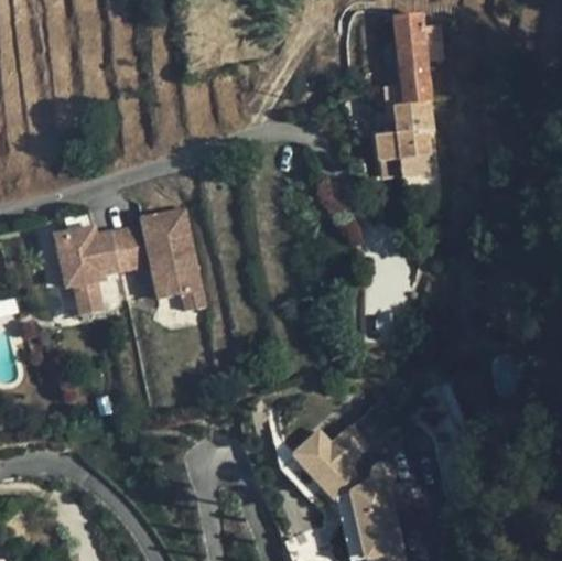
[(420,25),(419,12),(393,15),(396,38),(421,34),(420,25)]
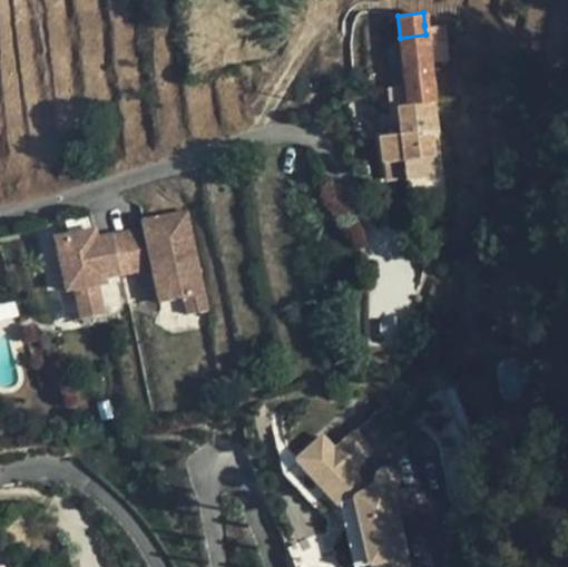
[(444,23),(424,26),(426,35),(428,57),(447,55),(444,23)]
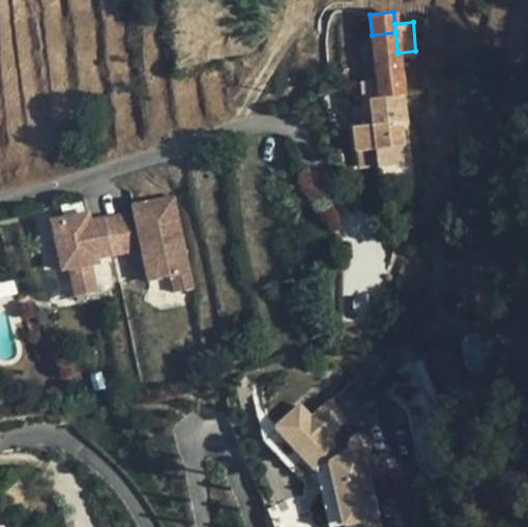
[(396,32),(372,35),(377,78),(401,75),(398,53),(396,32)]
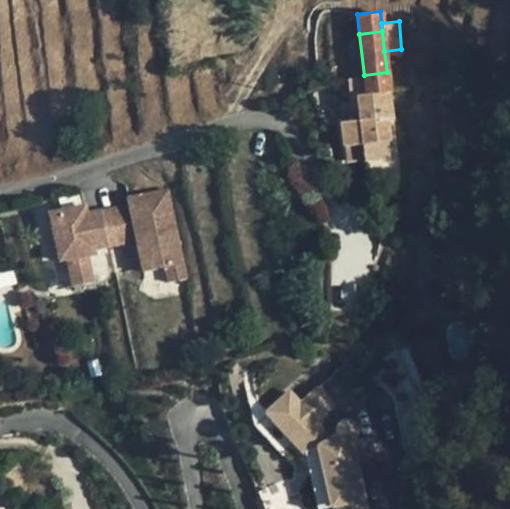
[(390,138),(384,91),(389,90),(387,72),(364,75),(366,93),(356,94),(359,118),(340,120),(343,144),(361,141),(363,155),(366,182),(396,178),(392,138),(390,138)]
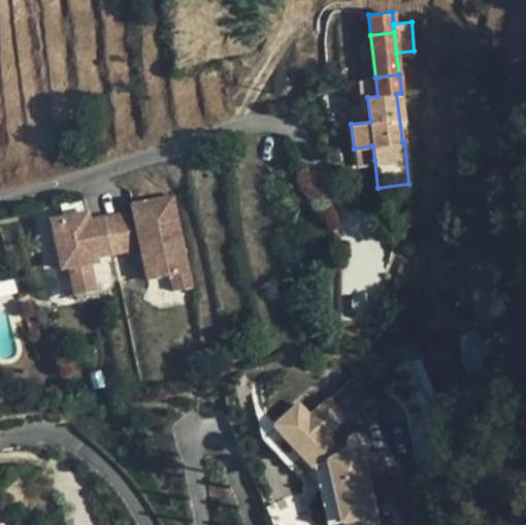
[(377,96),(375,77),(361,78),(363,97),(367,97),(377,96)]
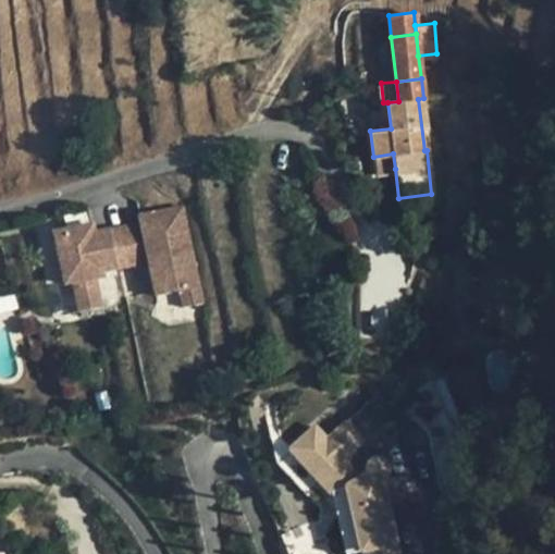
[(393,154),(373,157),(374,172),(395,169),(393,154)]
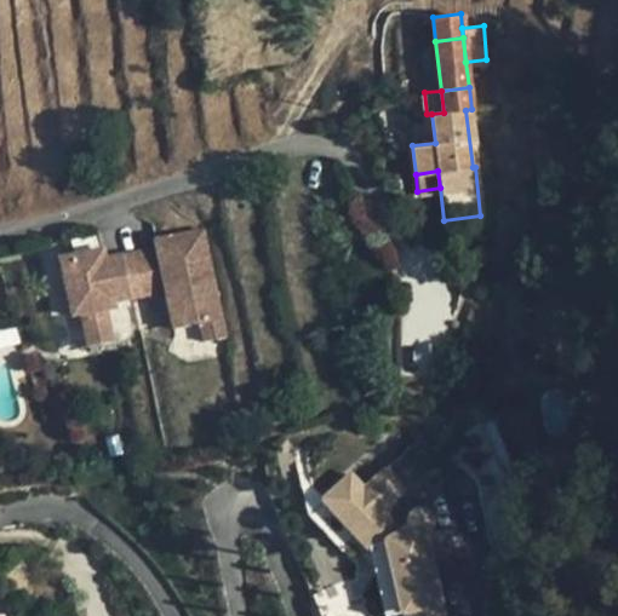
[(200,339),(224,334),(201,226),(153,236),(154,245),(164,288),(171,323),(196,318),(200,339)]
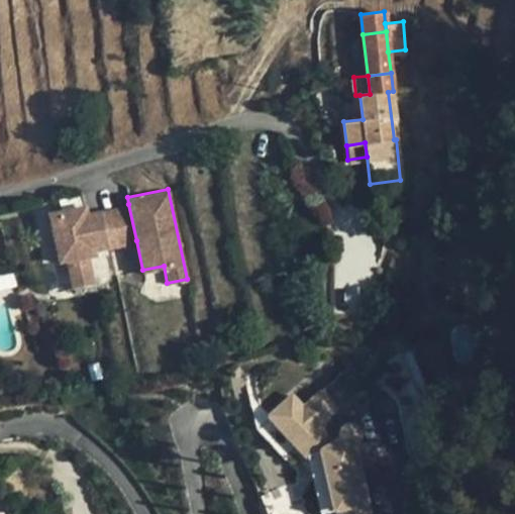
[(116,207),(123,243),(136,240),(128,204),(116,207)]
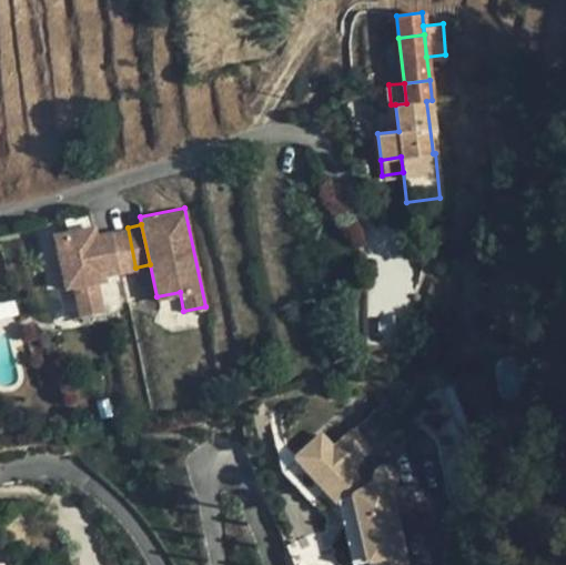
[(120,271),(112,231),(94,234),(93,226),(53,234),(64,286),(72,285),(79,314),(102,310),(95,281),(104,279),(103,274),(120,271)]
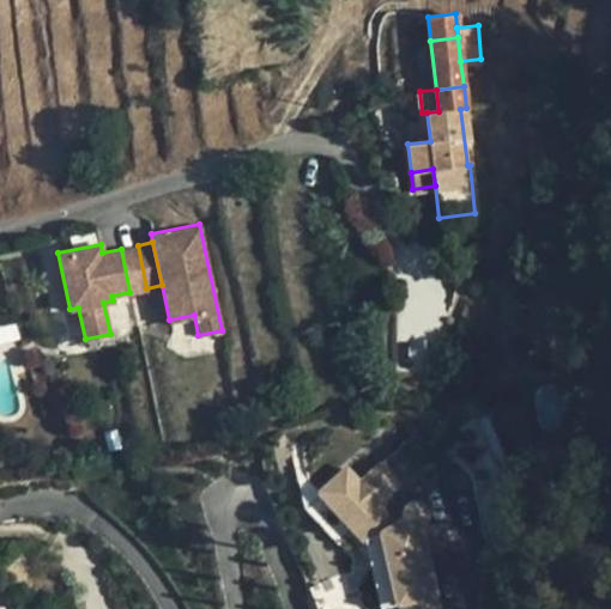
[(121,249),(129,292),(146,288),(138,245),(121,249)]
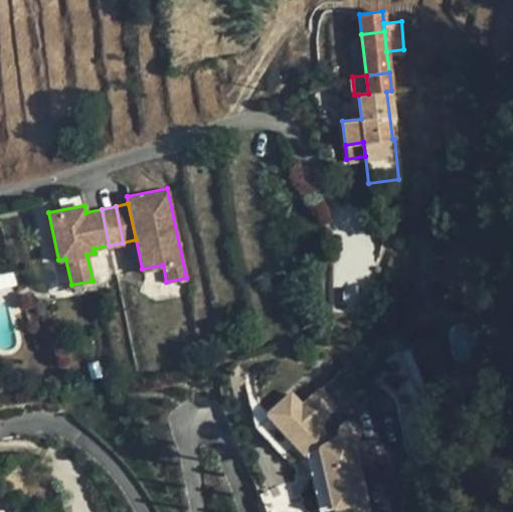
[(356,425),(342,409),(353,400),(357,404),(379,384),(353,356),(302,404),(291,392),(269,413),(296,443),(307,433),(320,447),(333,507),(336,507),(337,511),(368,511),(356,460),(364,458),(360,441),(353,443),(352,440),(355,437),(358,432),(356,425)]
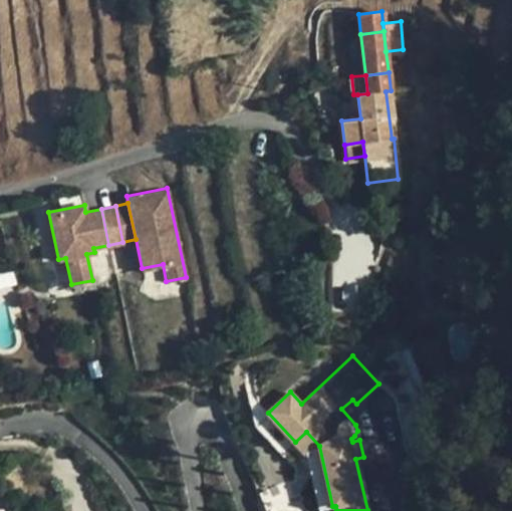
[(359,440),(363,457),(370,456),(366,439),(359,440)]
